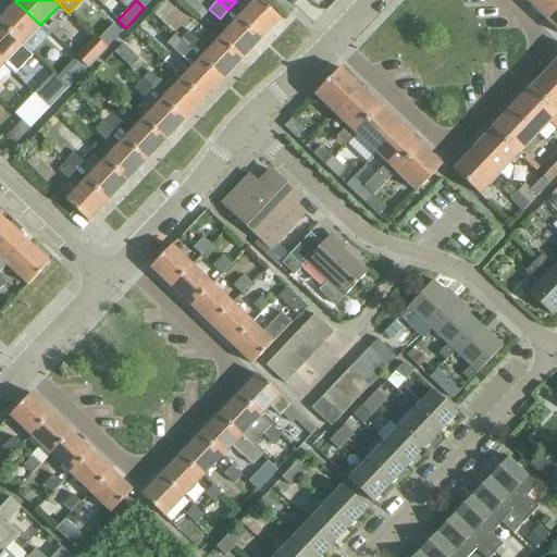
[(255,0),(237,19),(260,39),(280,20),(259,0),(255,0)]
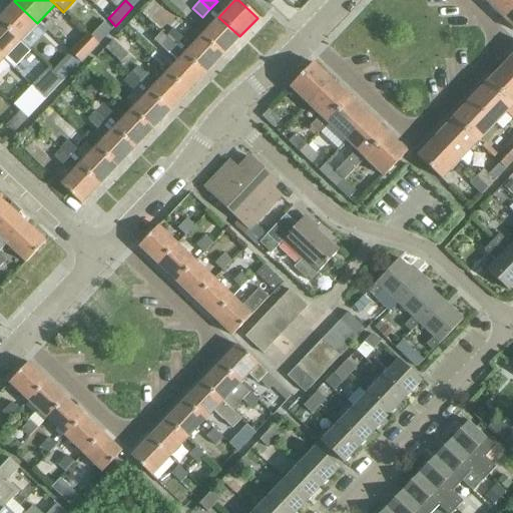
[(512,0),(482,0),(498,15),(512,0)]
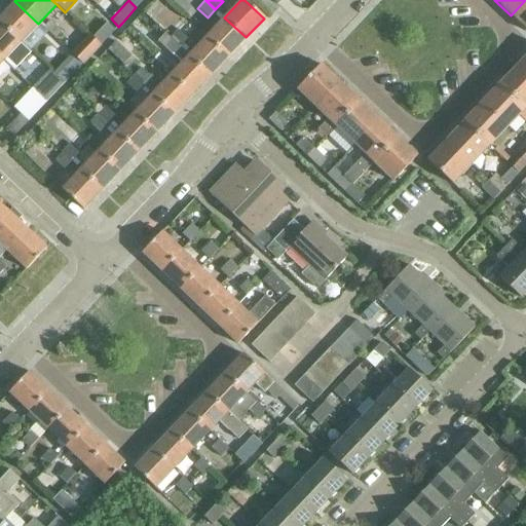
[(525,0),(511,15),(525,30),(525,0)]
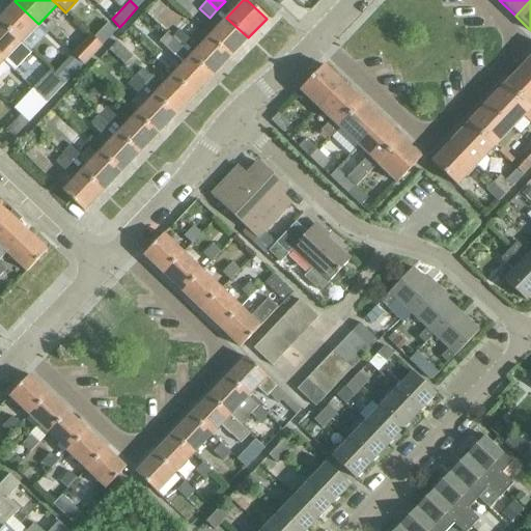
[(38,24),(15,1),(0,17),(0,24),(20,43),(38,24)]
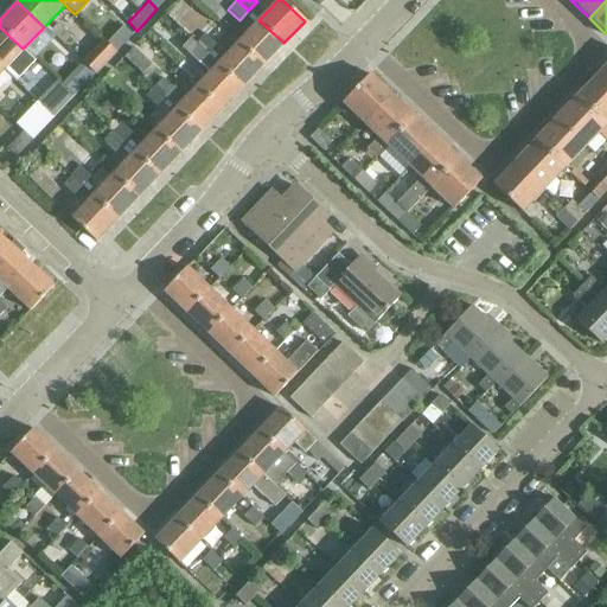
[(283,43),(259,20),(237,42),(262,65),(283,43)]
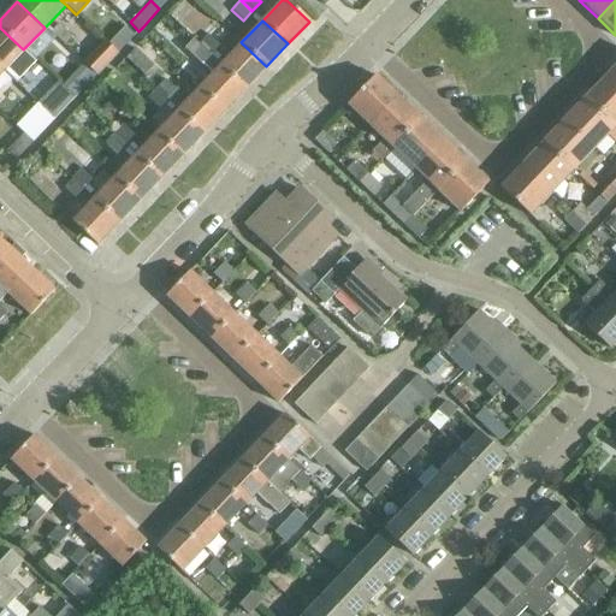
[(51,33),(65,46),(72,39),(58,25),(51,33)]
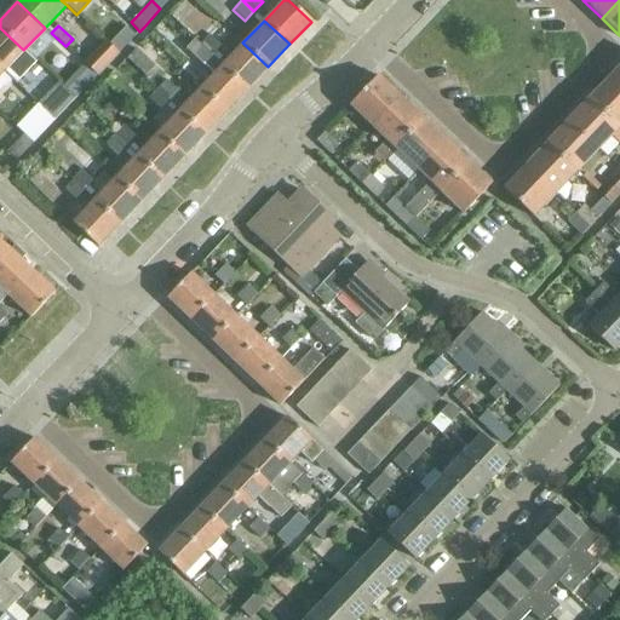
[(0,28),(0,69),(3,73),(6,68),(18,80),(36,62),(23,50),(0,28)]
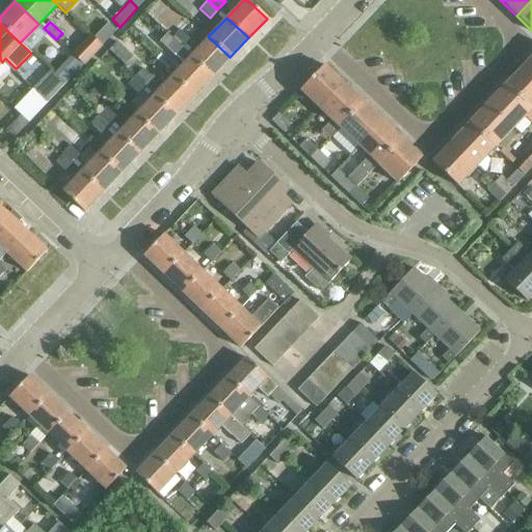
[(115,31),(107,24),(94,40),(102,47),(115,31)]
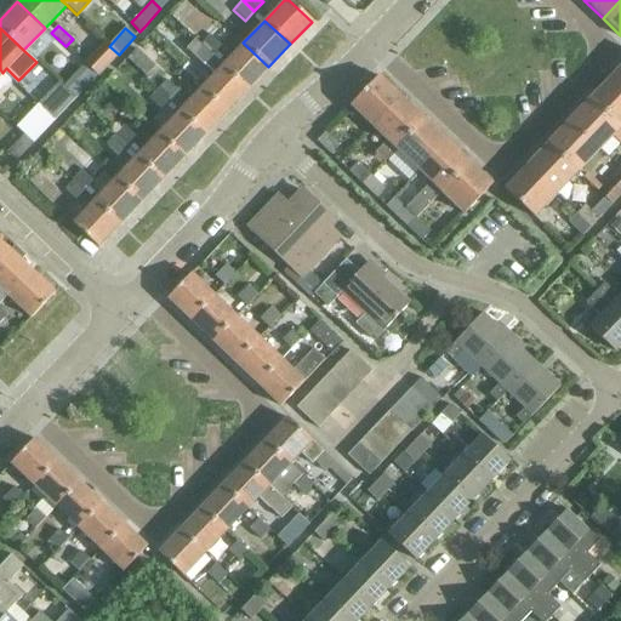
[(209,35),(200,44),(211,55),(221,45),(209,35)]
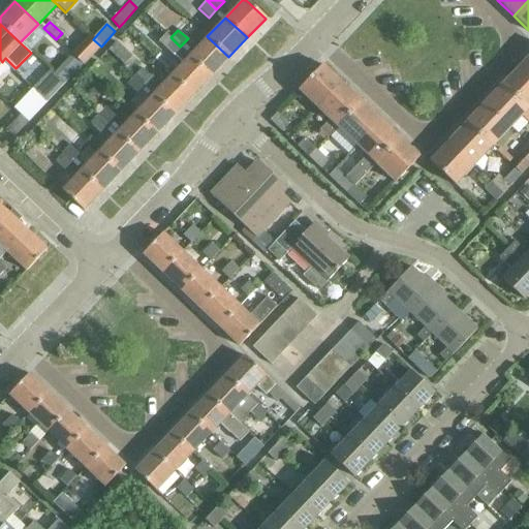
[(166,33),(158,41),(163,45),(173,55),(180,47),(170,37),(166,33)]
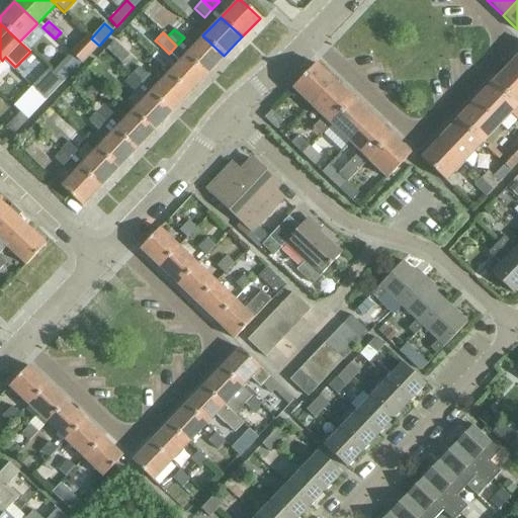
[(86,35),(70,53),(81,63),(97,46),(86,35)]
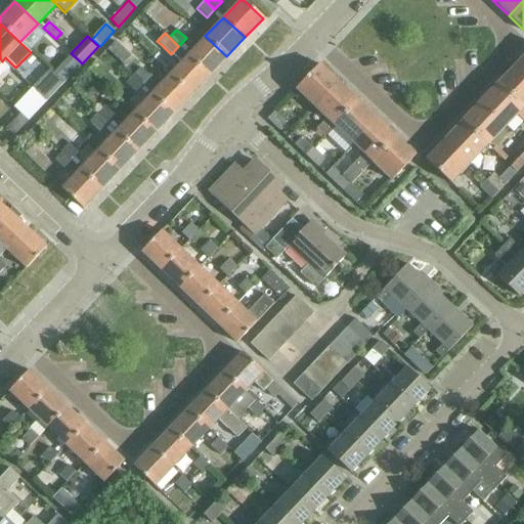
[(205,36),(187,54),(209,76),(226,56),(205,36)]
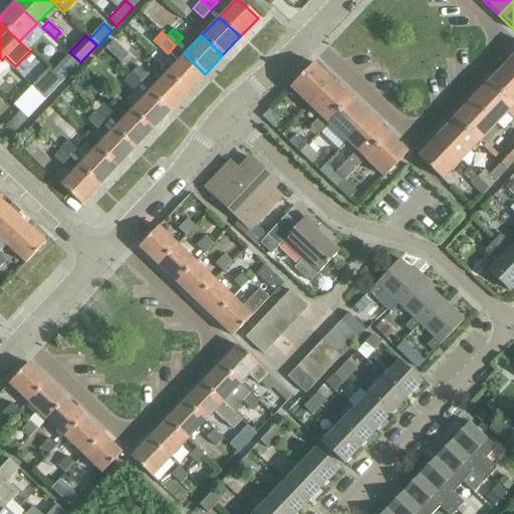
[(105,48),(119,63),(127,55),(112,40),(105,48)]
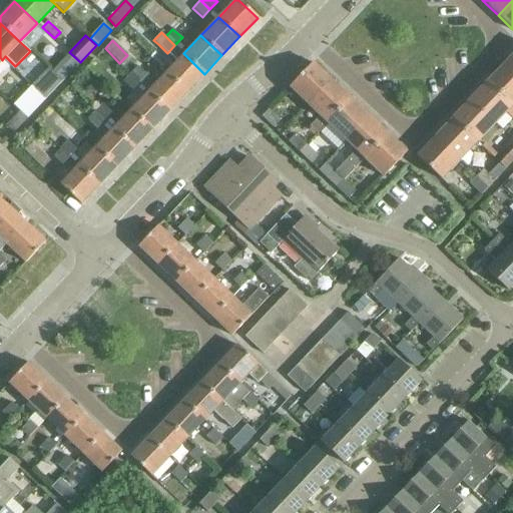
[(174,45),(167,53),(176,61),(165,72),(186,92),(204,74),(183,53),(174,45)]
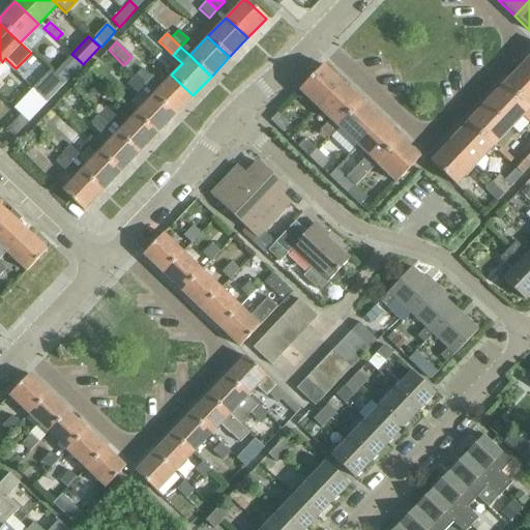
[(68,59),(53,75),(56,77),(64,85),(80,69),(68,59)]
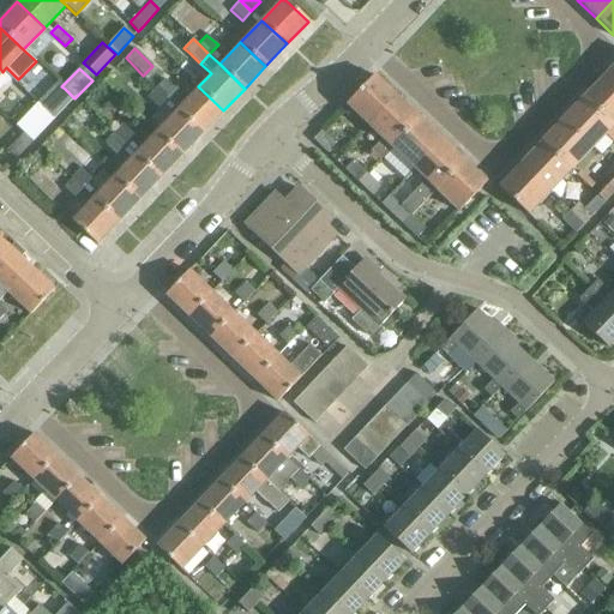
[(368,127),(396,97),(373,76),(345,104),(368,127)]
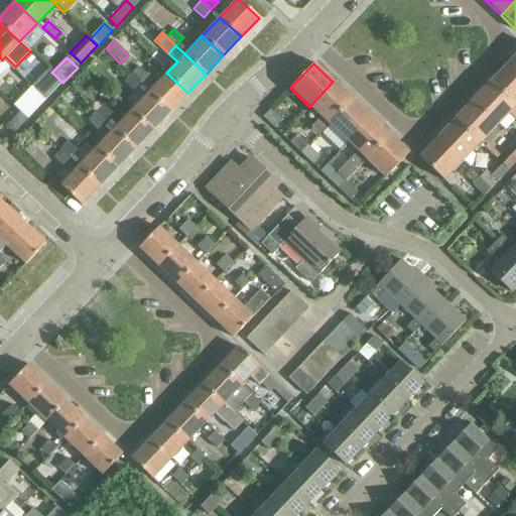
[(515,71),(508,63),(490,82),(514,105),(515,102),(515,71)]
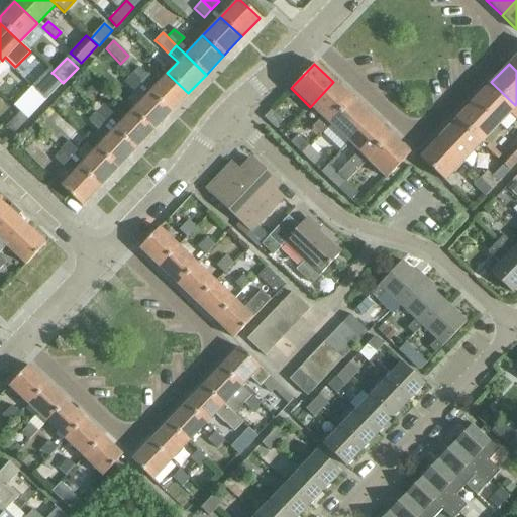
[(131,74),(140,84),(147,76),(138,67),(131,74)]
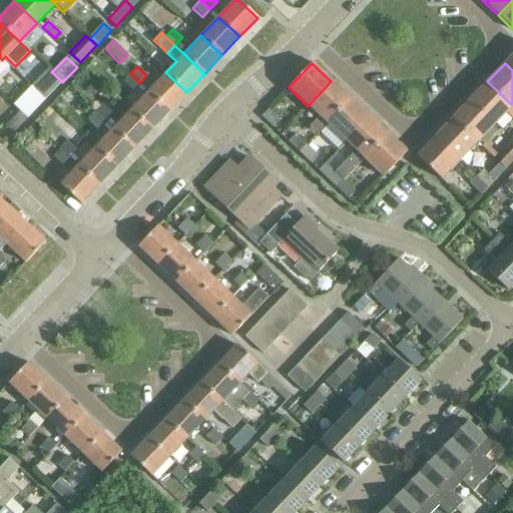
[(146,75),(139,83),(148,91),(168,111),(186,92),(165,72),(155,83),(146,75)]
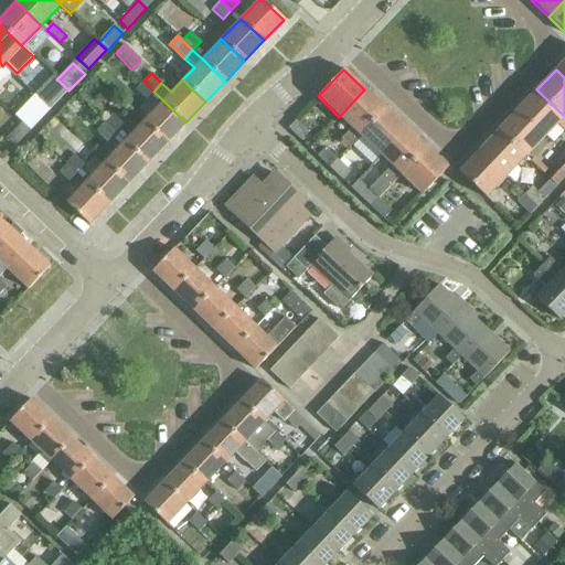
[(144,81),(135,91),(145,100),(153,92),(144,81)]
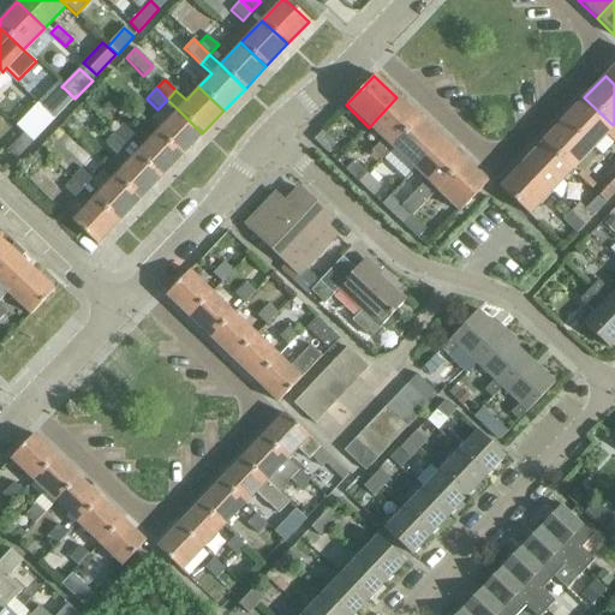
[(75,99),(65,89),(49,107),(59,115),(75,99)]
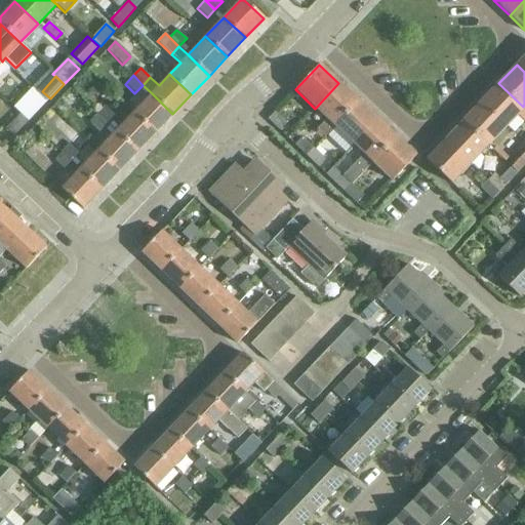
[(338,83),(315,109),(325,118),(315,129),(323,136),(333,126),(357,101),(338,83)]
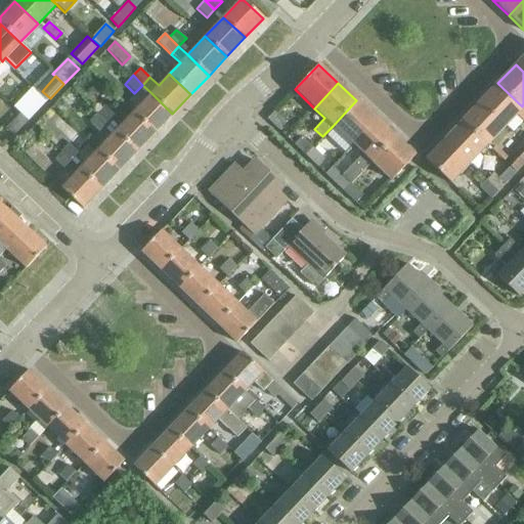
[(497,83),(480,101),(505,125),(514,115),(523,123),(523,107),(522,106),(497,83)]
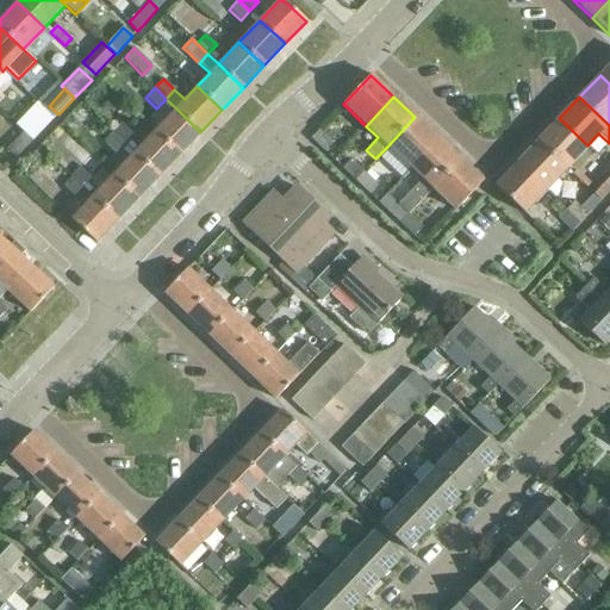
[(23,132),(32,142),(54,119),(37,104),(16,126),(23,132)]
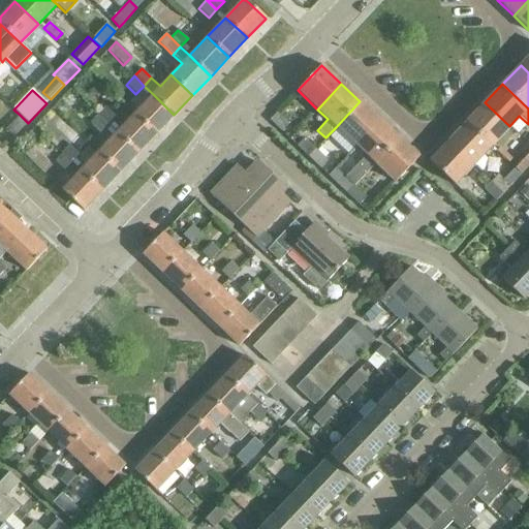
[(153,94),(134,113),(156,133),(174,115),(153,94)]
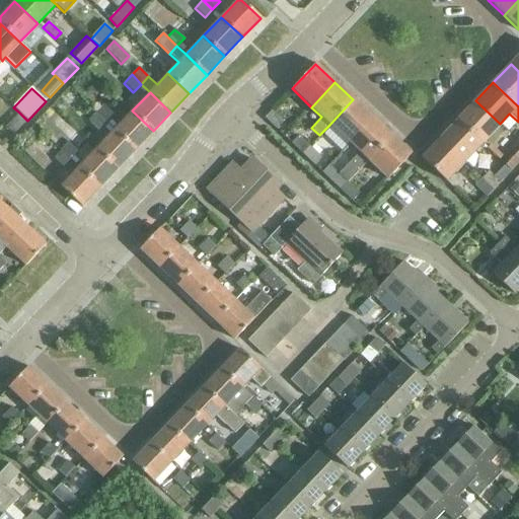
[(372,118),(353,99),(329,125),(349,143),(372,118)]
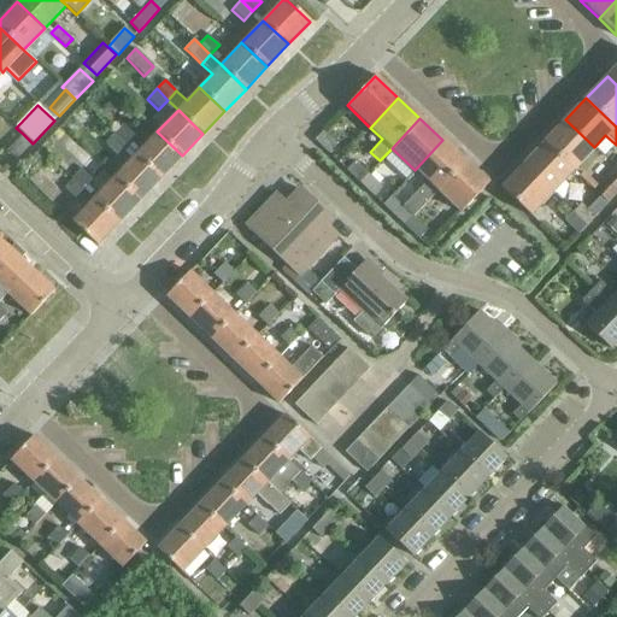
[(565,119),(544,142),(573,170),(594,147),(565,119)]
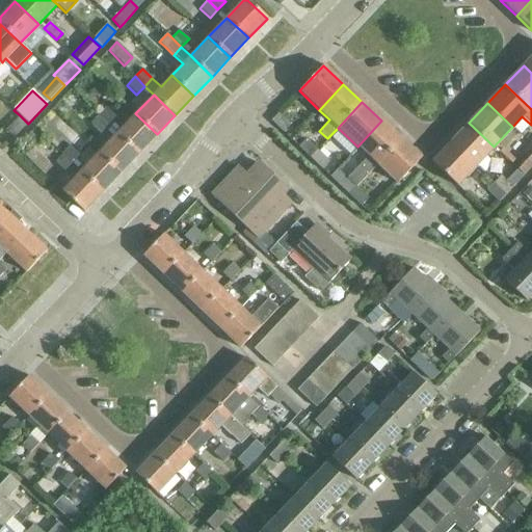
[(105,107),(98,115),(107,125),(114,116),(105,107)]
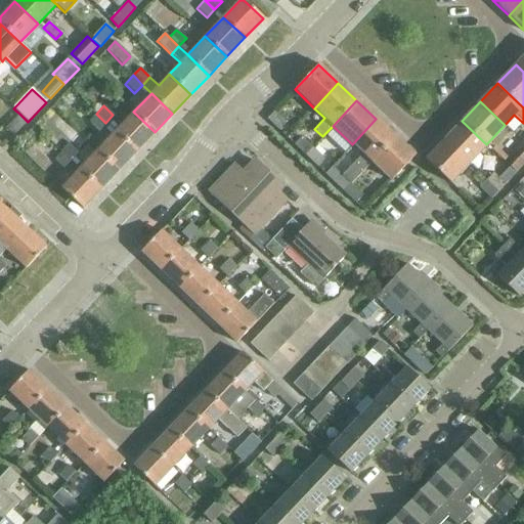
[(133,112),(115,130),(136,150),(155,132),(133,112)]
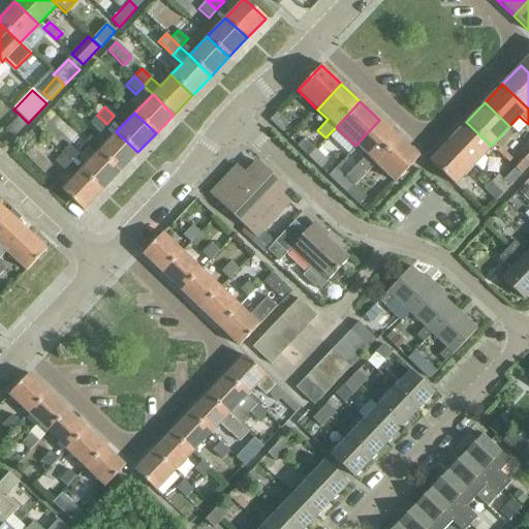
[(281,131),(288,124),(276,113),(270,120),(281,131)]
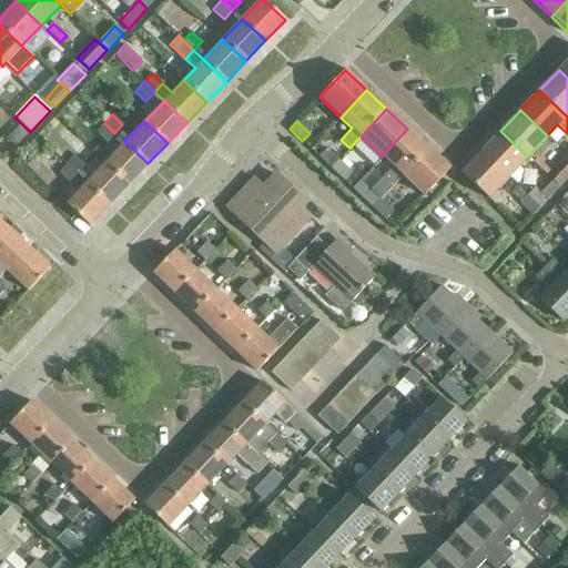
[(14,149),(30,132),(21,123),(6,140),(14,149)]
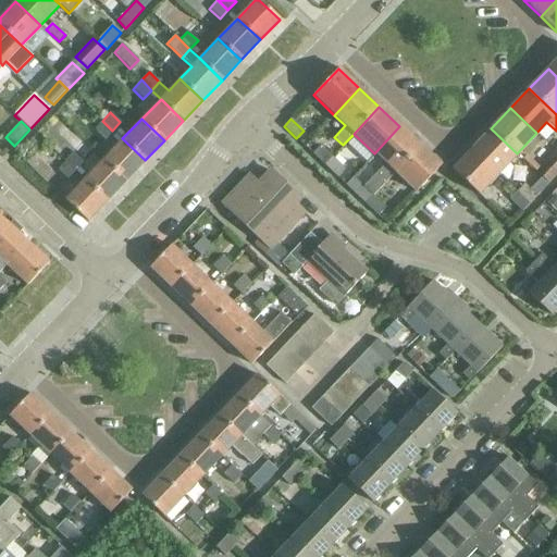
[(112,131),(102,121),(94,130),(104,139),(112,131)]
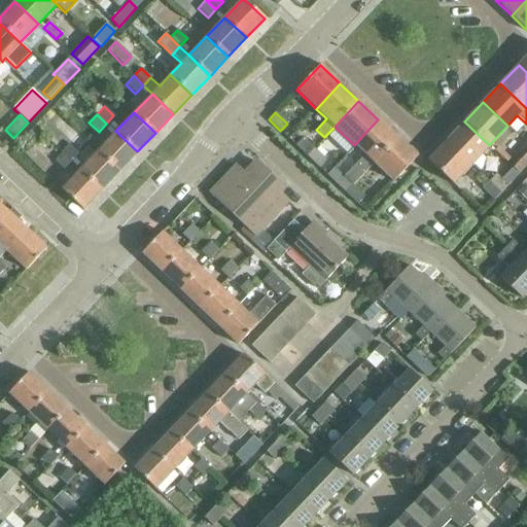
[(378,119),(354,145),(363,154),(343,177),(341,174),(334,181),(345,192),(352,185),(373,164),(397,138),(378,119)]
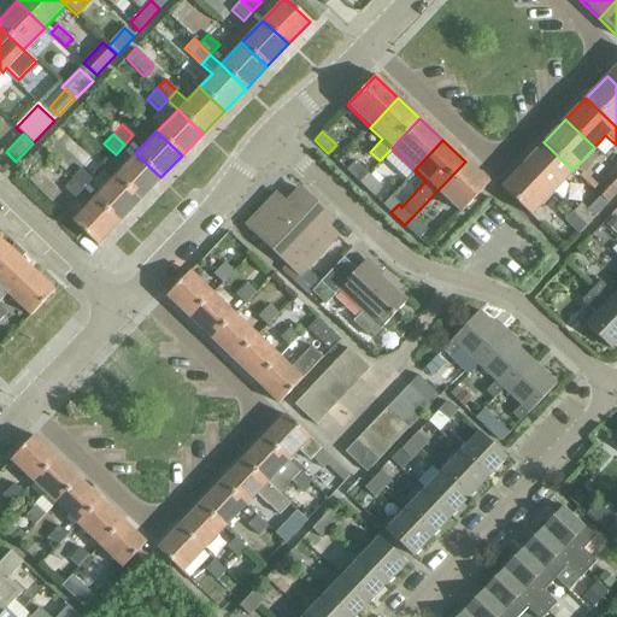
[(544,142),(522,165),(551,193),(573,170),(544,142)]
